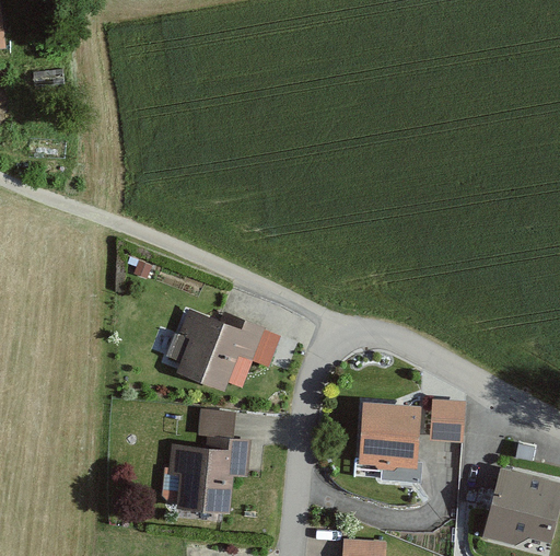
[(217,321),(189,309),(178,334),(193,340),(181,368),(234,392),(249,359),(269,368),(282,338),(221,311),(217,321)]
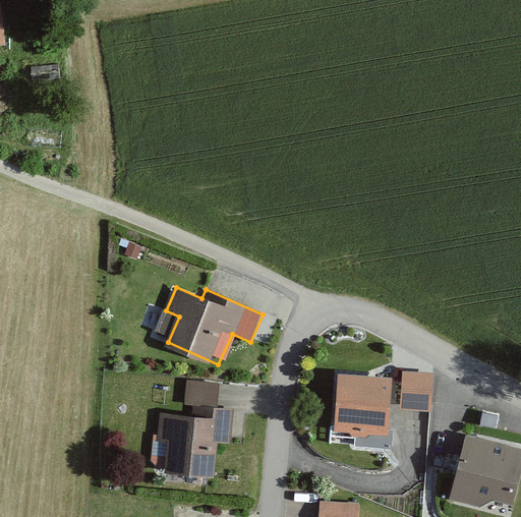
[(427,372),(400,369),(397,408),(424,410),(427,372)]
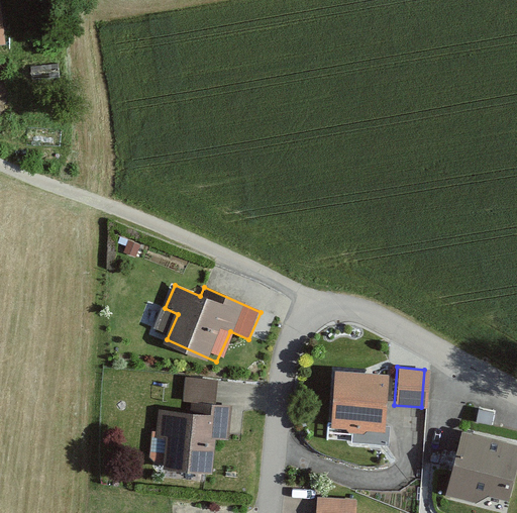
[(390,373),(335,370),(332,428),(387,431),(390,373)]
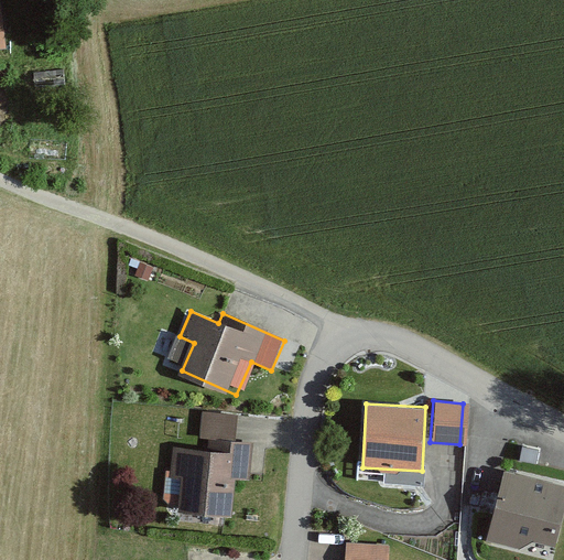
[(205,451),(170,449),(167,477),(177,477),(175,515),(236,518),(238,483),(250,484),(252,442),(232,441),(235,417),(207,415),(205,451)]
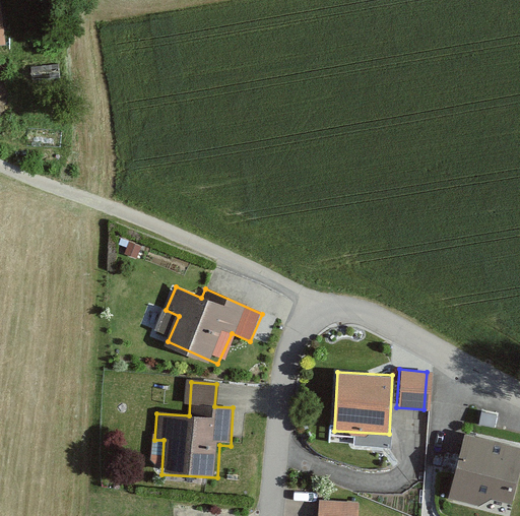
[(519,479),(519,448),(464,434),(447,498),(480,507),(493,498),(514,503),(519,479)]
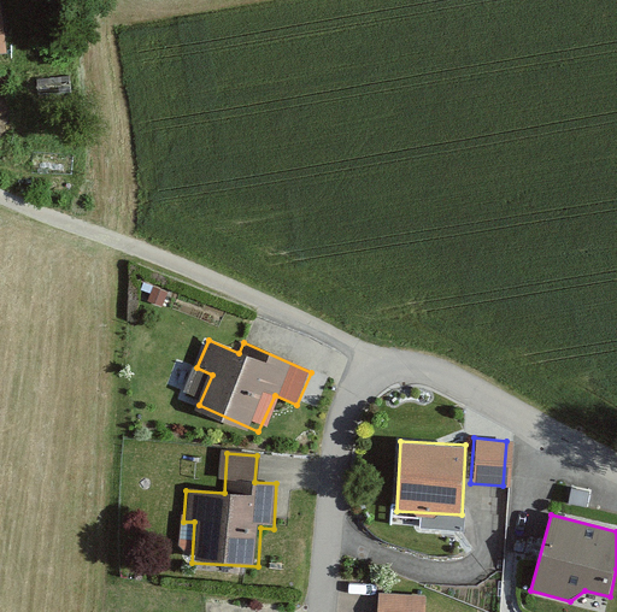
[(419,611),(421,598),(380,594),(378,611),(419,611)]
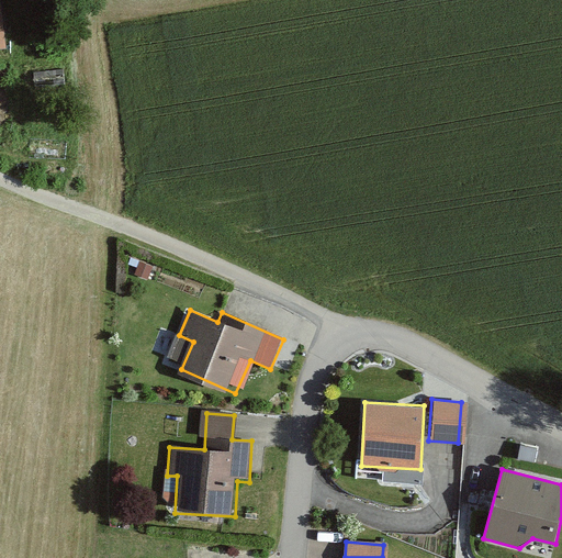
All buildings are outlined.
